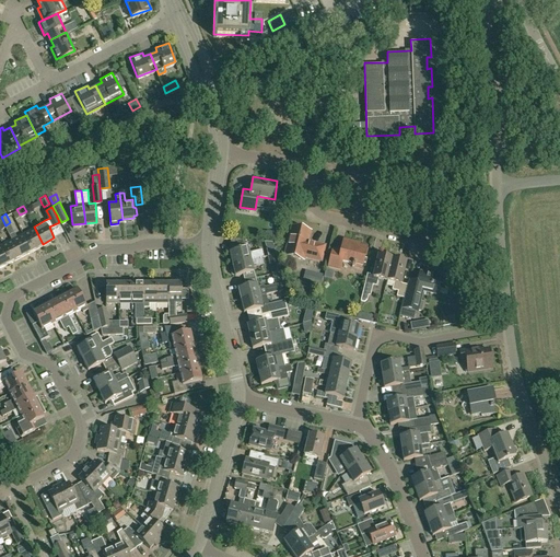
[(321,258),(324,243),(307,240),(310,229),(292,224),(286,252),(303,256),(304,254),(321,258)]
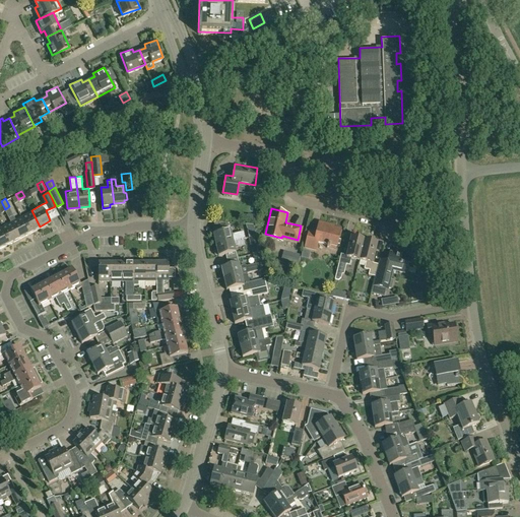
[(21,215),(29,232),(40,227),(31,210),(21,215)]
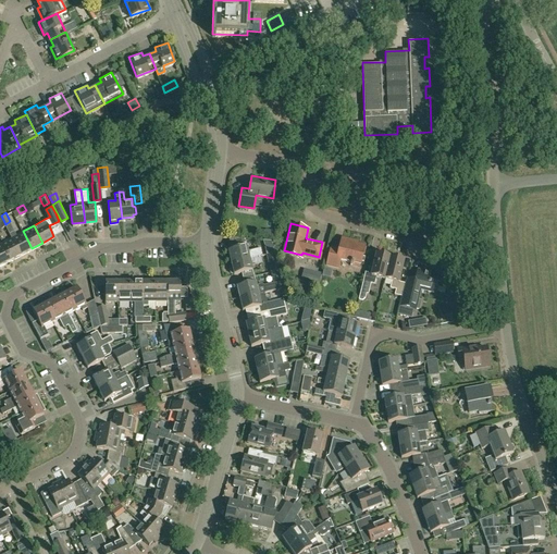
[(21,254),(32,248),(23,231),(16,234),(14,230),(9,232),(11,236),(21,254)]
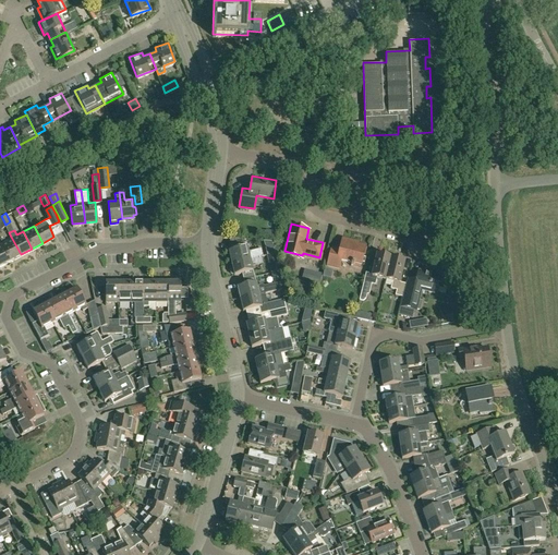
[(242,243),(243,237),(230,234),(229,241),(242,243)]
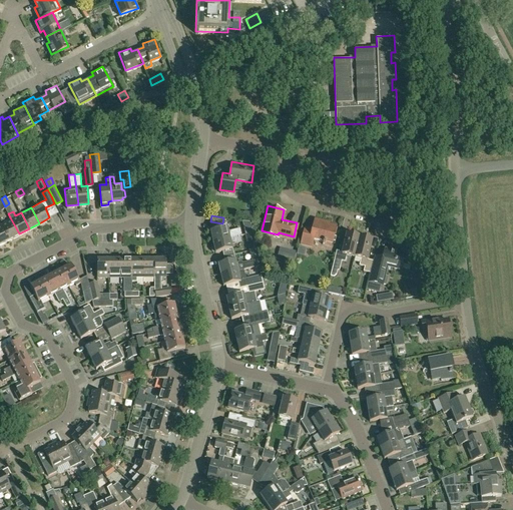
[(19,233),(10,217),(0,222),(8,238),(19,233)]
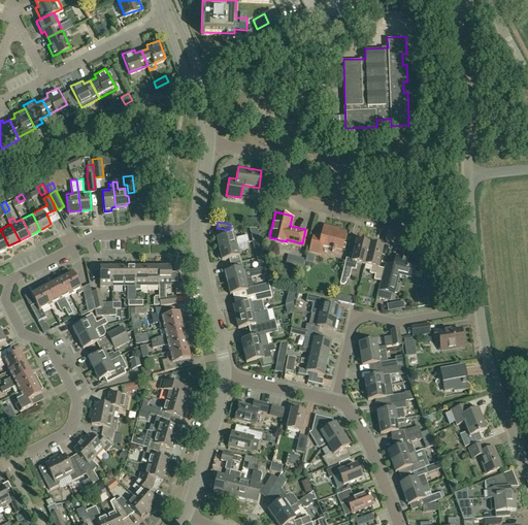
[(341,249),(345,231),(334,228),(334,226),(324,224),(322,234),(314,232),(309,249),(321,252),(322,244),(332,247),(332,249),(340,251),(340,249),(341,249)]
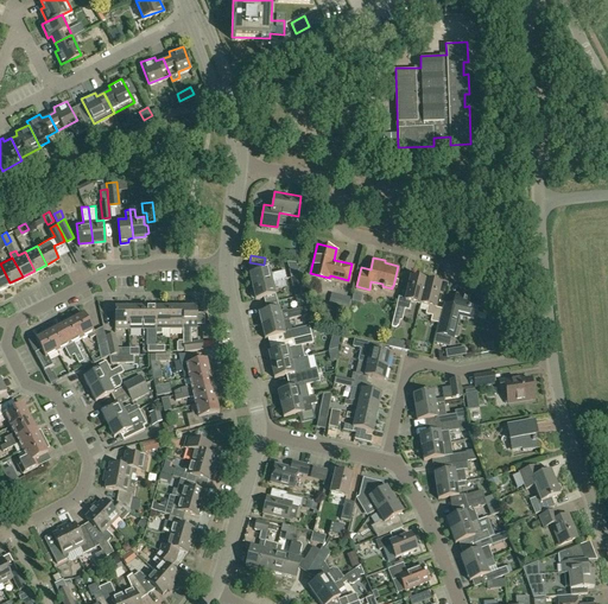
[(0,287),(10,283),(0,264),(0,287)]
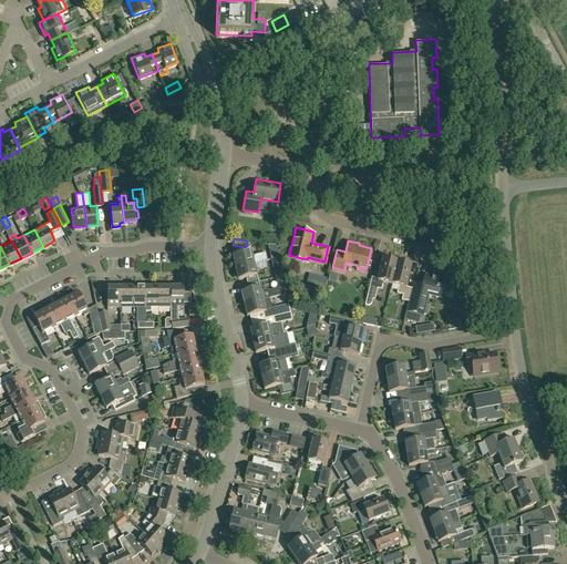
[(253,254),(251,248),(233,253),(235,265),(265,258),(267,257),(266,250),(253,254)]
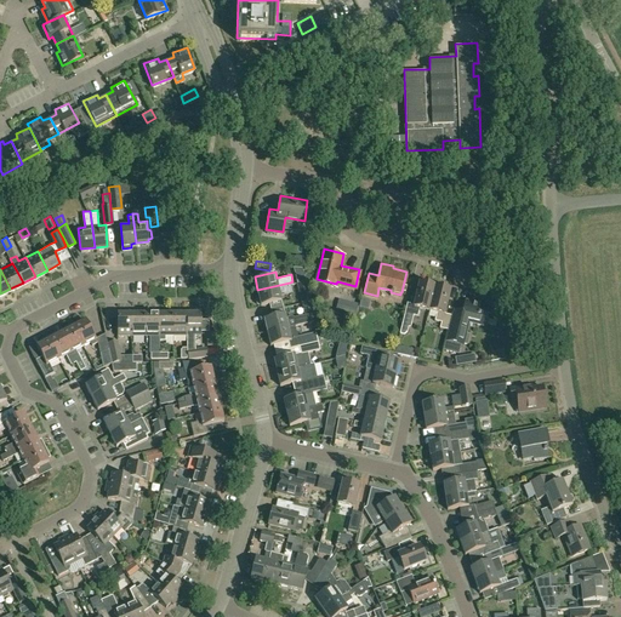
[(308,291),(306,279),(296,281),(298,292),(308,291)]
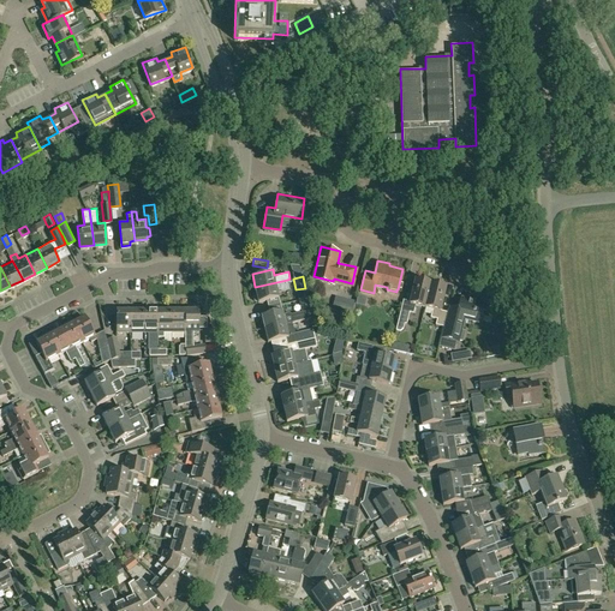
[(425,305),(430,281),(416,277),(410,304),(402,301),(395,328),(400,329),(404,325),(405,321),(406,322),(410,310),(413,311),(416,303),(425,305)]
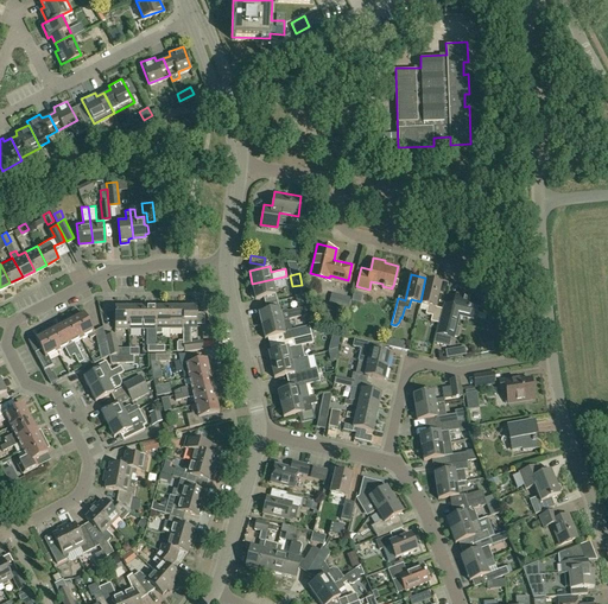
[(254,296),(255,297),(276,292),(274,287),(286,285),(284,277),(252,284),(253,287),(252,288),(251,290),(252,294),(253,296),(254,296)]
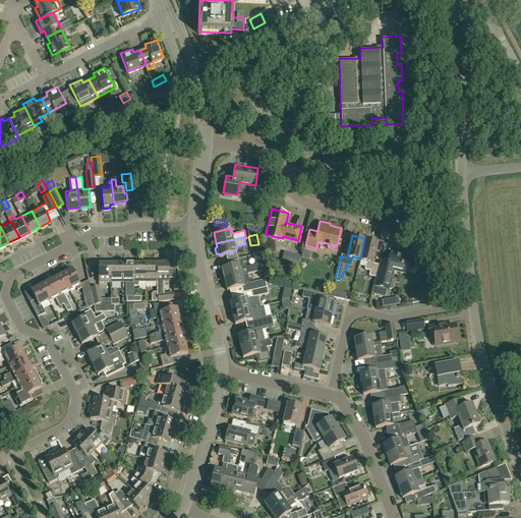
[(375,275),(379,263),(372,262),(378,242),(364,238),(360,259),(366,260),(364,267),(370,269),(369,273),(375,275)]
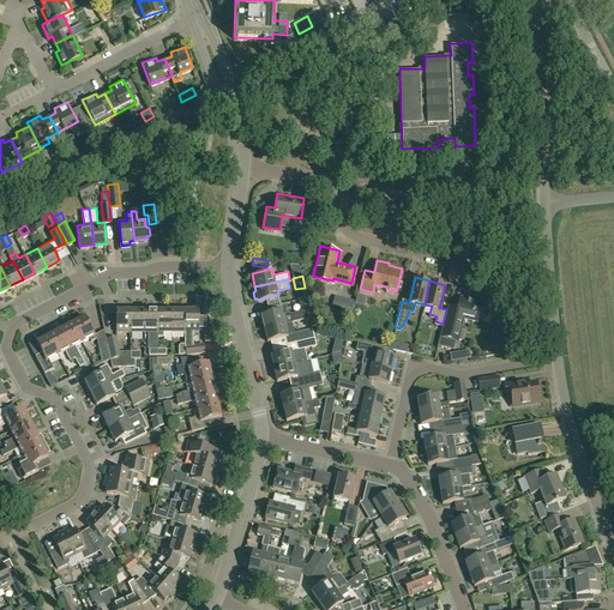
[(449,305),(439,343),(453,346),(456,338),(458,338),(458,337),(462,338),(464,328),(461,327),(463,315),(479,320),(482,306),(486,307),(488,297),(479,295),(479,299),(461,295),(458,307),(449,305)]
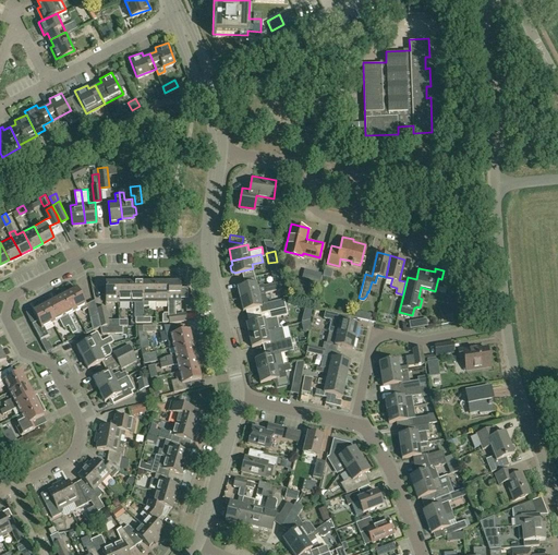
[(135,279),(131,279),(131,300),(143,299),(143,279),(142,279),(142,278),(135,278),(135,279)]
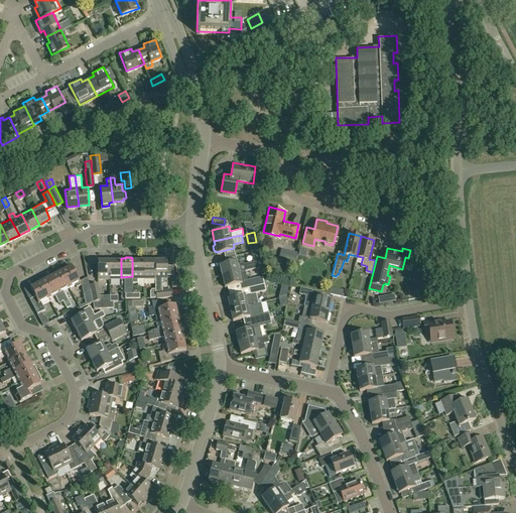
[(121,258),(109,259),(109,277),(121,277),(121,258)]
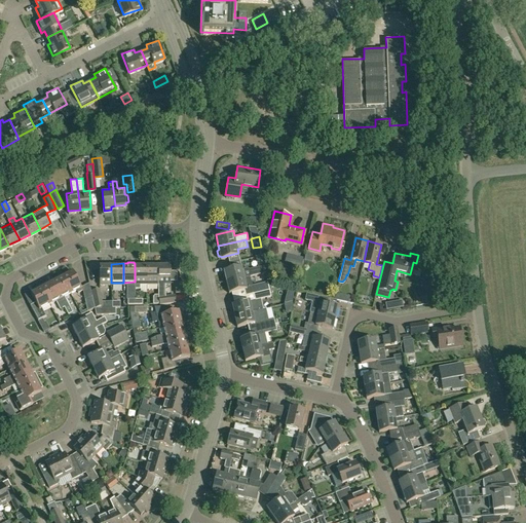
[(140,282),(147,282),(147,263),(135,263),(135,282),(135,287),(141,287),(140,282)]
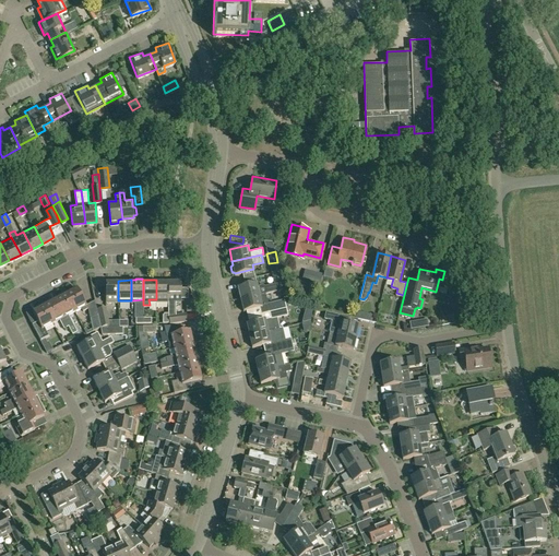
[(168,299),(168,280),(156,280),(156,299),(167,299),(168,299)]
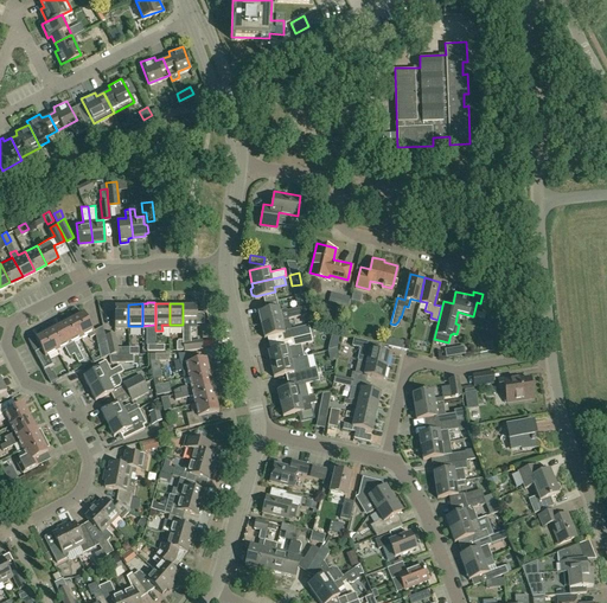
[(183,325),(183,338),(183,339),(190,338),(190,325),(197,325),(197,321),(203,321),(203,310),(197,310),(197,303),(183,303),(183,325)]
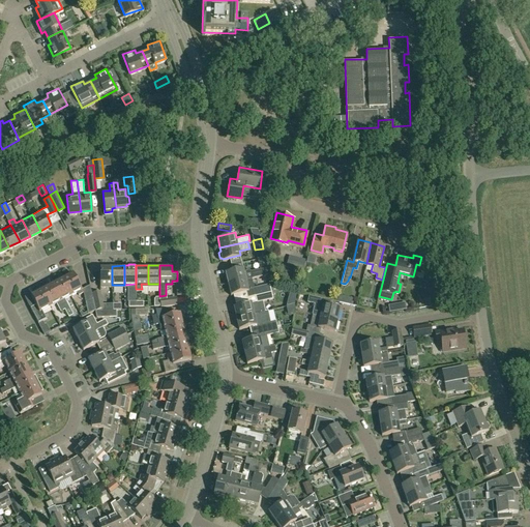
[(268,272),(267,265),(252,269),(249,267),(245,268),(245,270),(244,271),(243,266),(225,270),(228,282),(252,276),(268,272)]
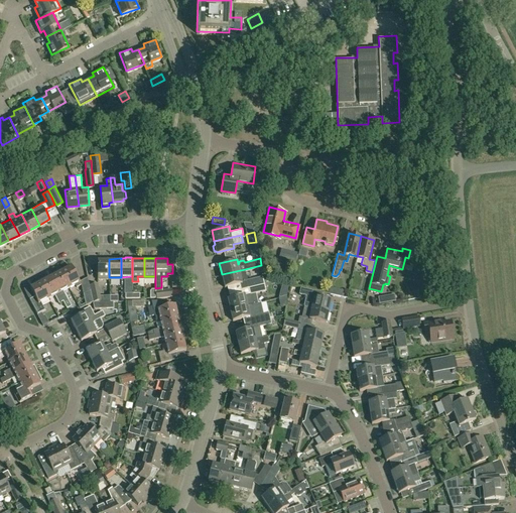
[(109,277),(109,259),(98,259),(98,277),(109,277)]
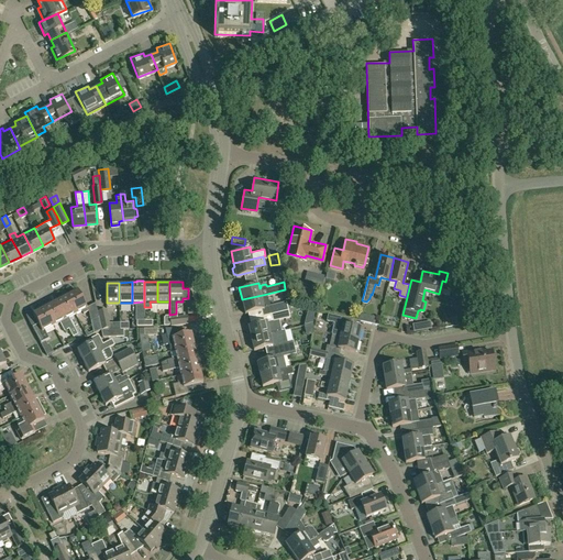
[(78,288),(66,294),(75,311),(83,308),(84,311),(88,308),(78,288)]
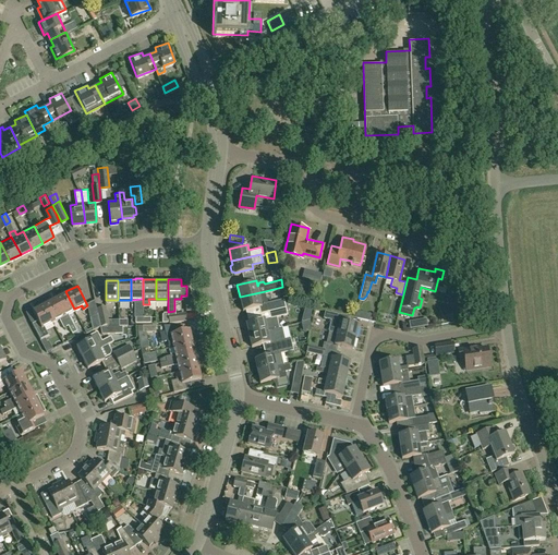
[(65,291),(55,297),(69,323),(73,321),(69,312),(74,309),(65,291)]
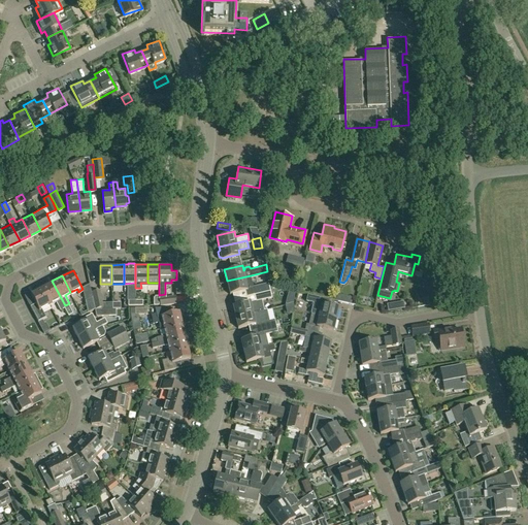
[(248,294),(249,294),(270,289),(268,281),(253,284),(251,275),(227,281),(230,292),(245,288),(248,294)]
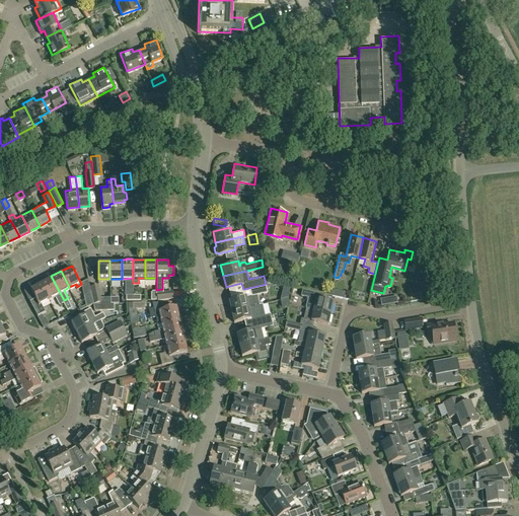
[(60,302),(64,300),(51,276),(41,282),(49,297),(55,294),(60,302)]
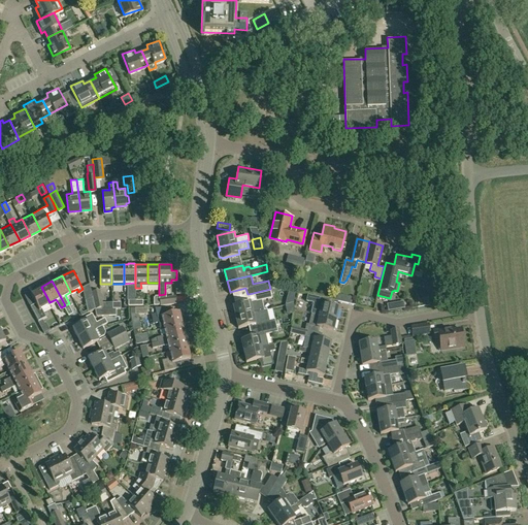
[(50,302),(41,287),(31,292),(35,300),(30,303),(38,320),(46,315),(42,306),(50,302)]
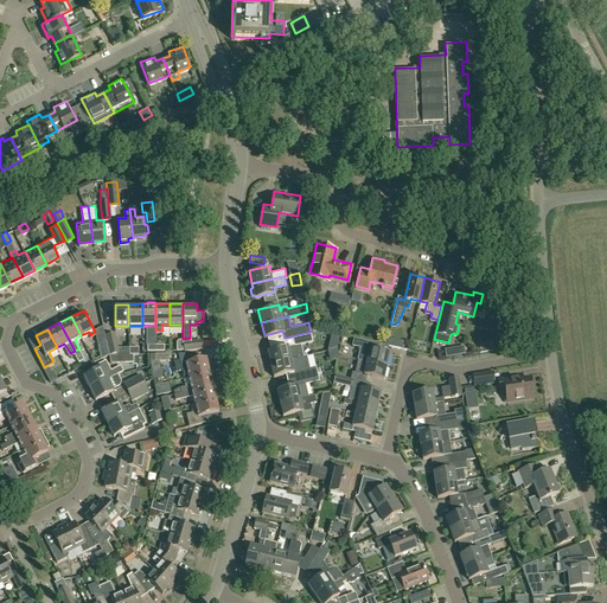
[(119,351),(114,331),(106,333),(110,352),(119,351)]
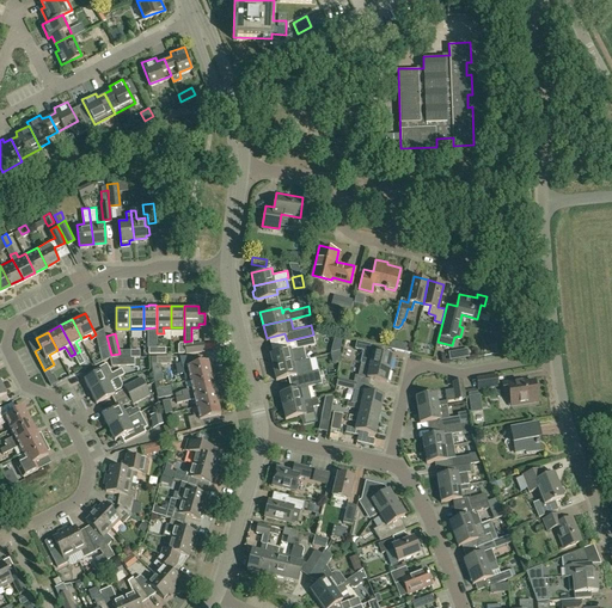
[(313,335),(288,341),(289,347),(269,351),(273,364),(306,356),(303,345),(316,342),(313,335)]
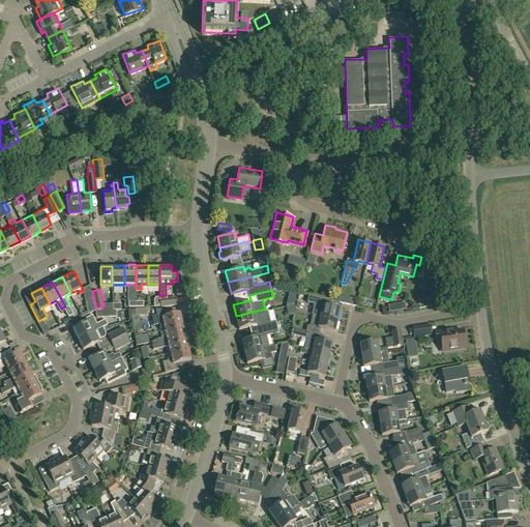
[(166,295),(159,296),(159,298),(160,304),(176,301),(175,294),(166,295)]
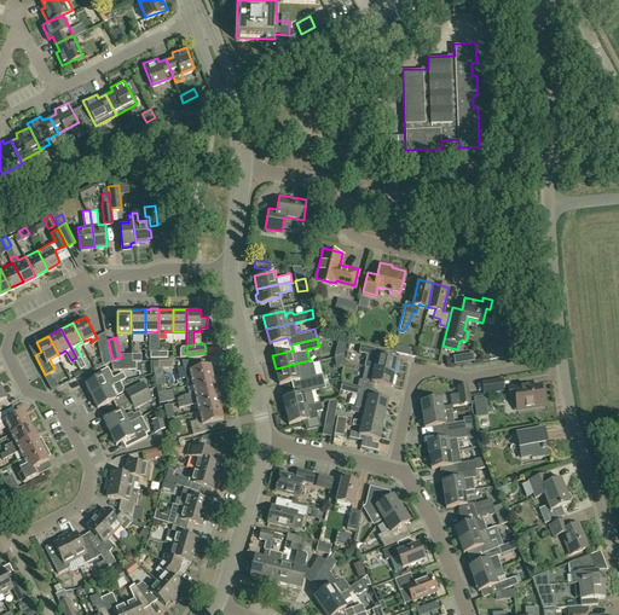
[(111,359),(109,344),(100,349),(103,364),(111,359)]
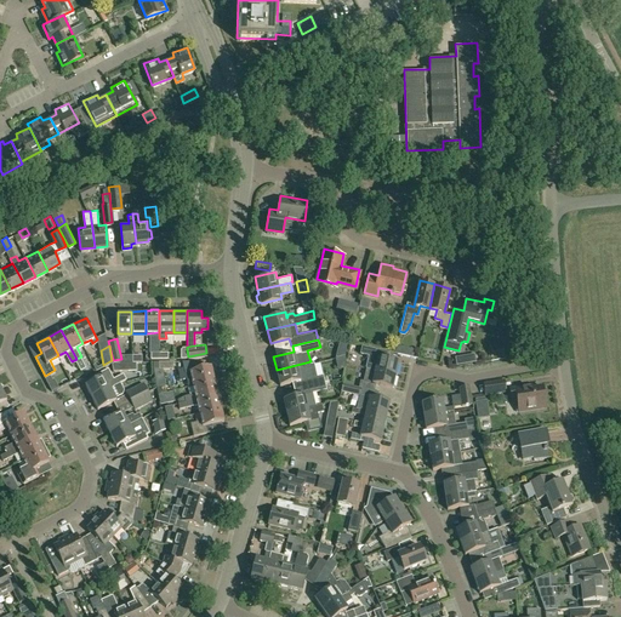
[(369,353),(366,366),(396,372),(398,359),(386,356),(387,349),(377,348),(376,355),(369,353)]
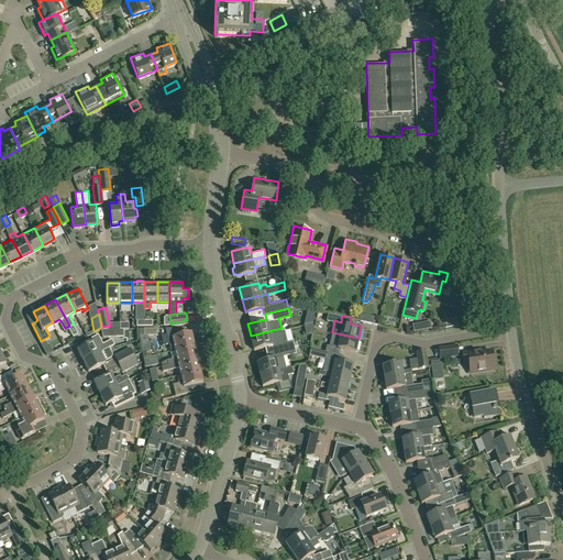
[(284,328),(282,328),(251,336),(254,348),(273,343),(271,337),(285,333),(284,328)]
